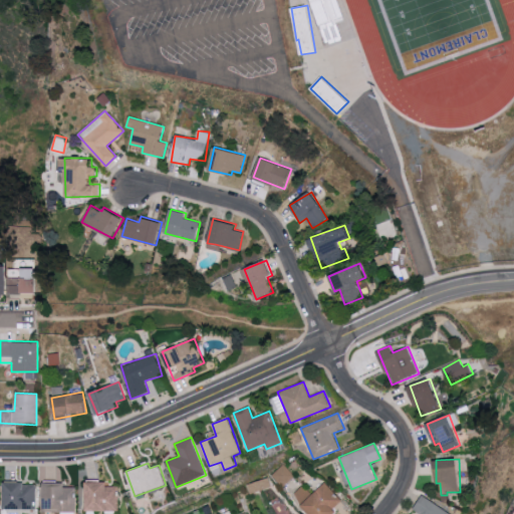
[(272,474),(283,486),(294,476),(283,464),(272,474)]
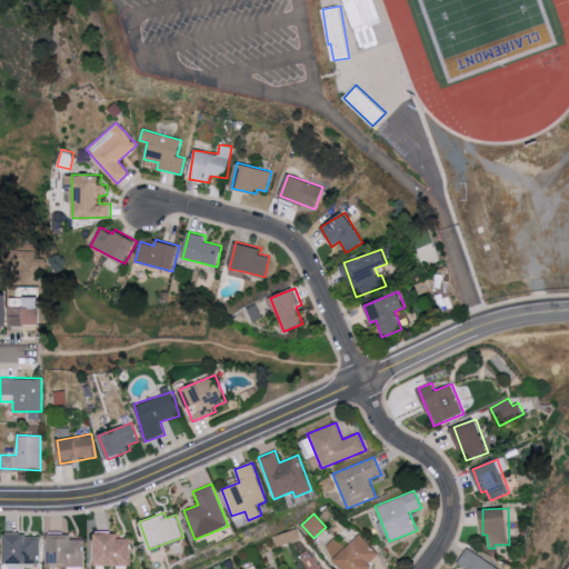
[(131,566),(131,538),(119,538),(119,532),(96,531),(95,565),(131,566)]
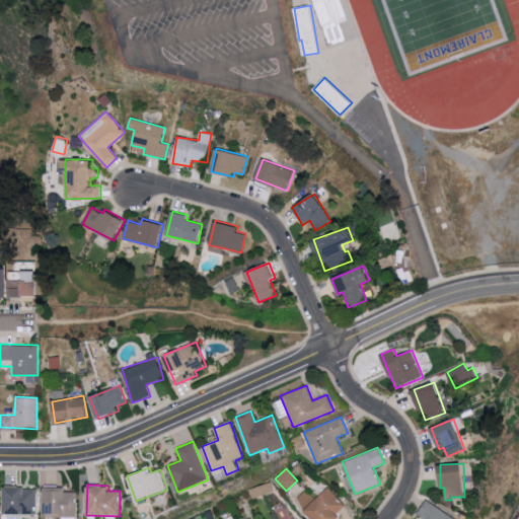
[(76,517),(77,492),(65,492),(65,486),(44,486),(44,516),(76,517)]
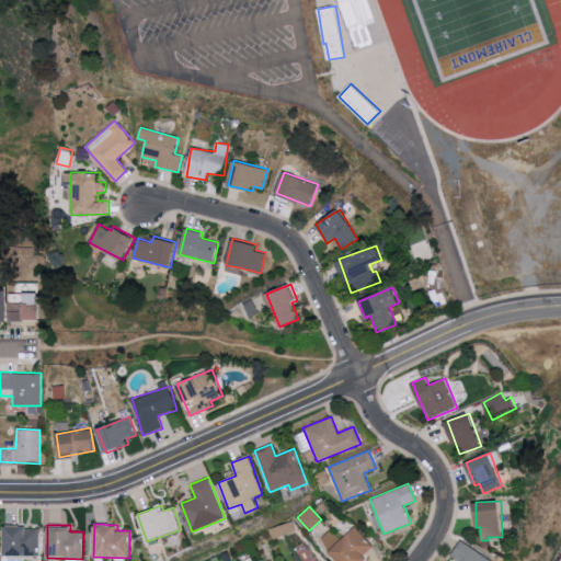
[(39,556),(39,527),(6,526),(6,556),(39,556)]
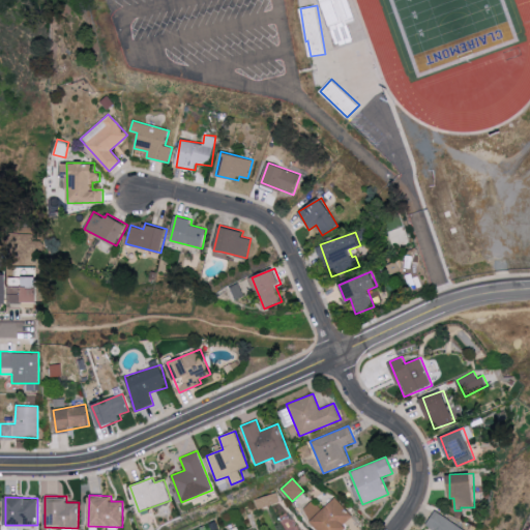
[(322,509),(313,500),(301,509),(320,529),(346,529),(348,529),(344,525),(353,517),(335,497),(322,509)]
